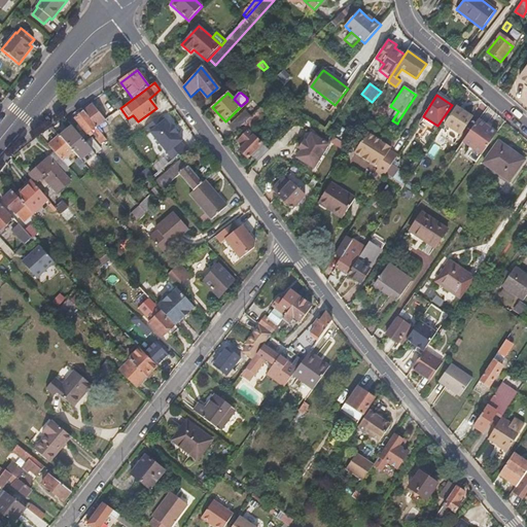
[(255,121),(271,107),(267,102),(251,117),(244,124),(250,129),(255,123),(255,121)]
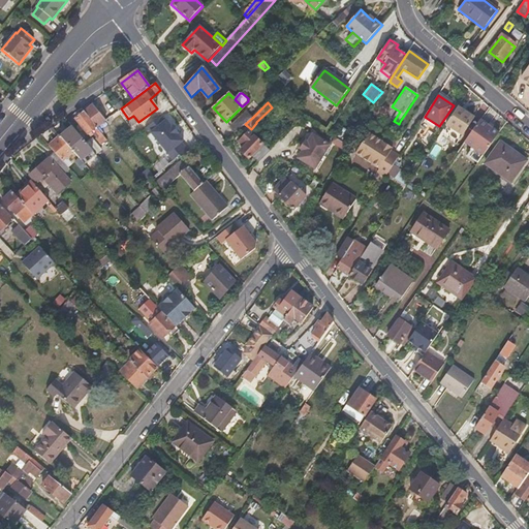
[(103,121),(93,106),(84,113),(96,127),(103,121)]
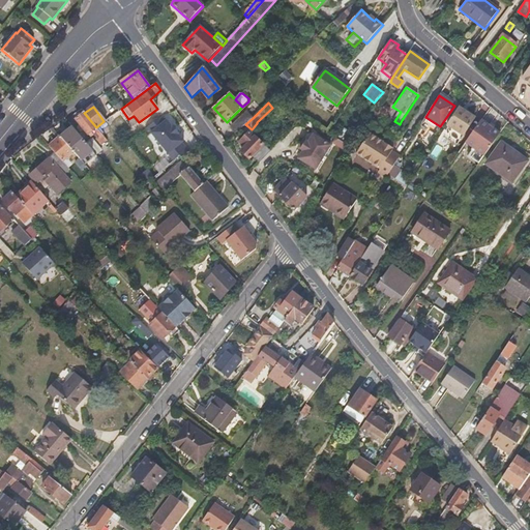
[(463,137),(475,118),(459,108),(447,125),(463,137)]
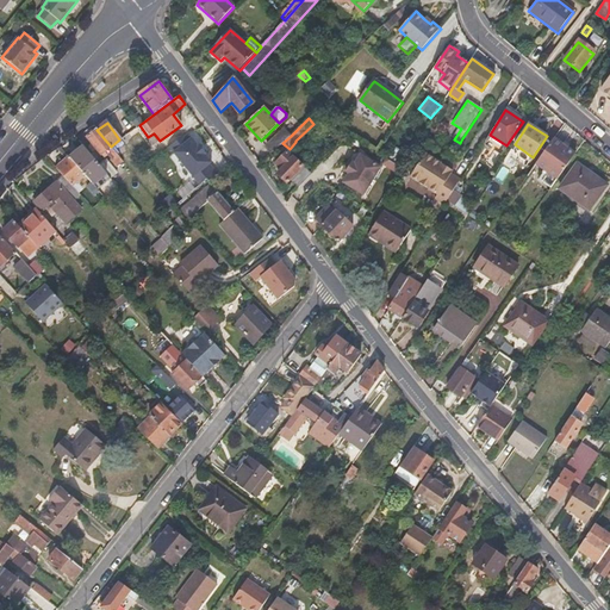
[(282,143),(291,136),(284,129),(266,145),(272,153),(282,143)]
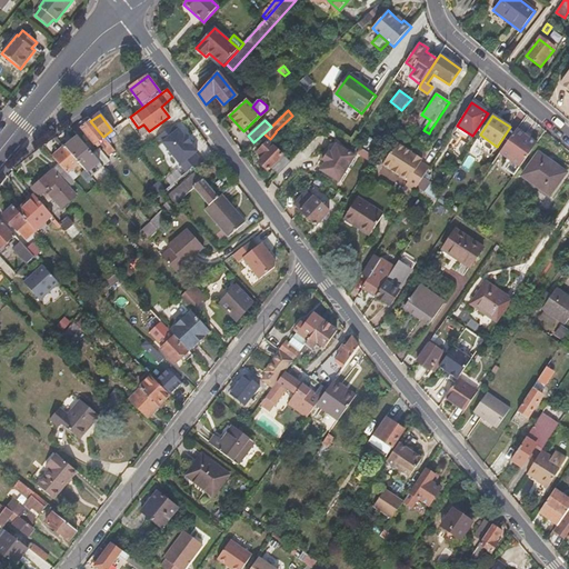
[(103,137),(90,121),(80,128),(97,149),(100,147),(97,143),(99,141),(105,148),(101,150),(107,157),(115,150),(103,137)]
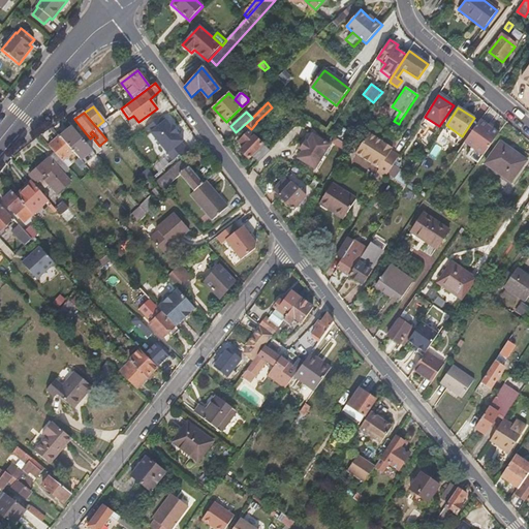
[(180,142),(182,139),(177,133),(178,132),(172,125),(170,125),(165,119),(149,131),(173,160),(178,155),(180,157),(188,151),(180,142)]
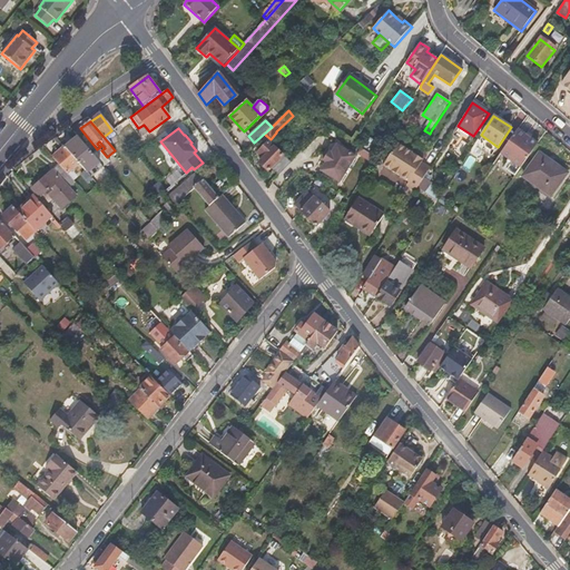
[(520,168),(538,144),(519,129),(501,155),(520,168)]
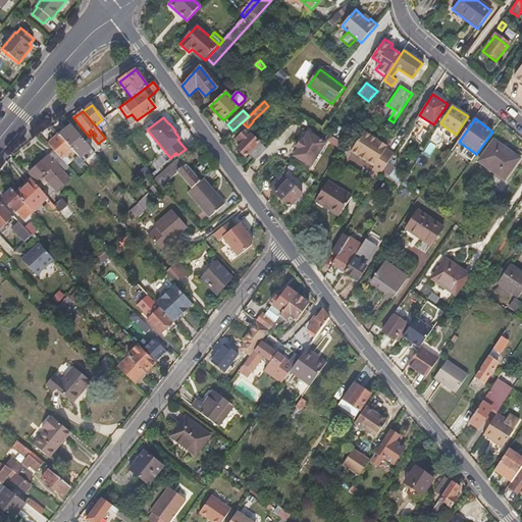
[(85,141),(72,126),(60,136),(73,151),(81,158),(92,149),(85,141)]
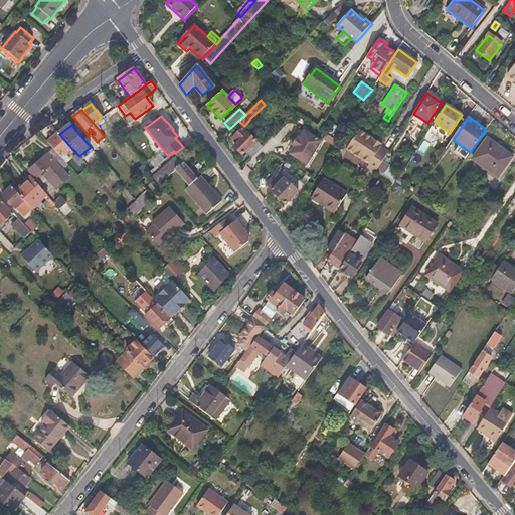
[(337,139),(343,131),(334,125),(328,134),(337,139)]
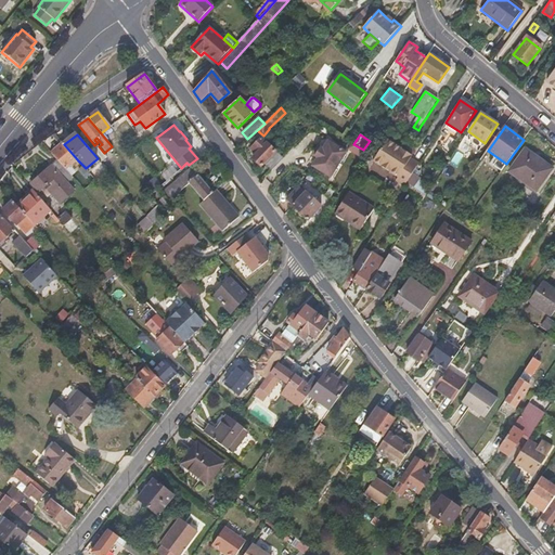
[(284,159),(263,139),(253,149),(258,154),(254,158),(262,167),(266,164),(272,171),(284,159)]
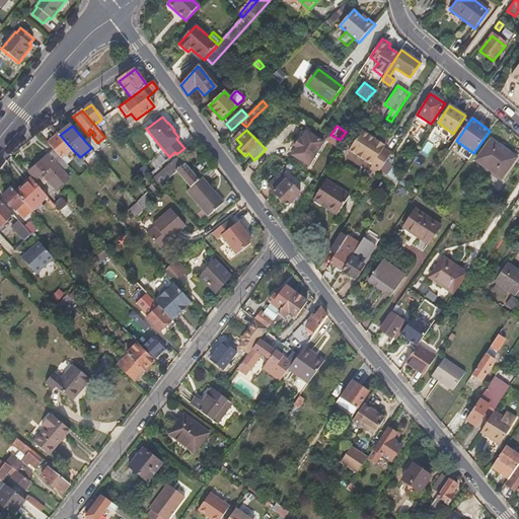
[(391,153),(374,142),(376,139),(362,130),(349,149),(373,164),(370,167),(378,173),(380,170),(386,161),(391,153)]
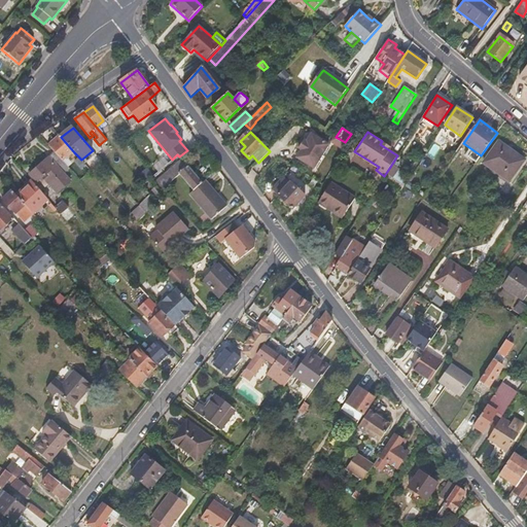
[(314,168),(328,145),(311,135),(306,142),(304,140),(299,148),(301,150),(296,157),(314,168)]
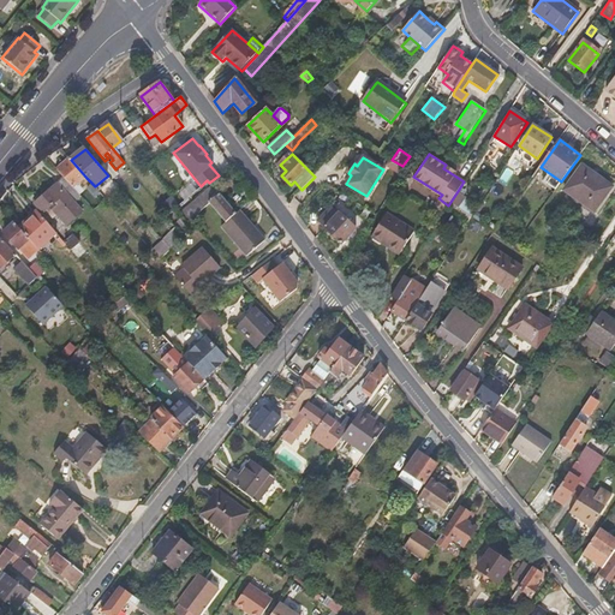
[(87,178),(71,160),(70,159),(57,171),(64,179),(73,189),(87,178)]
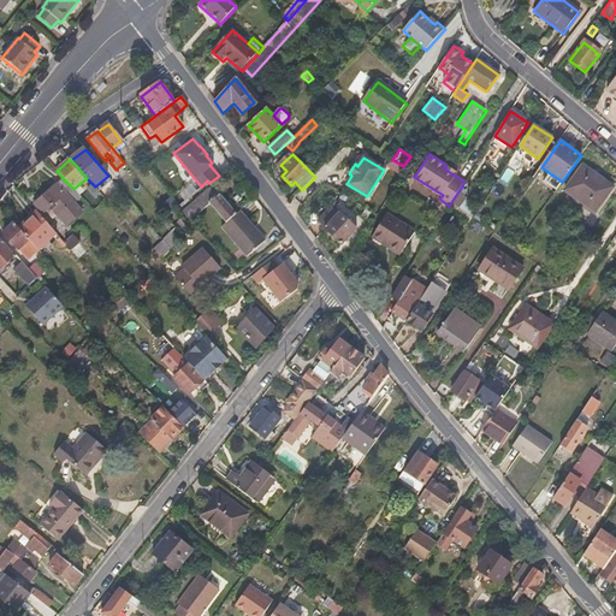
[(117,175),(106,161),(100,166),(108,176),(112,179),(117,175)]
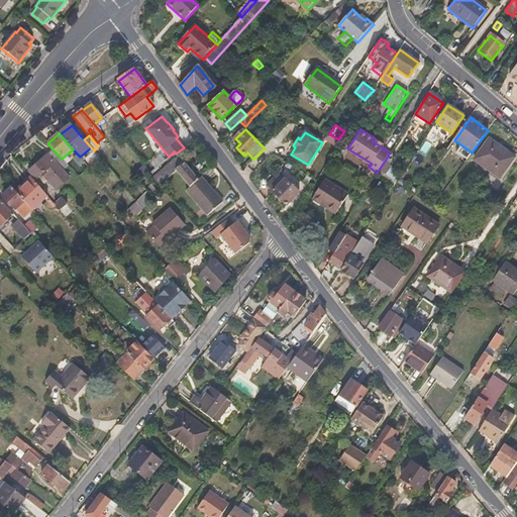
[(501,178),(515,158),(490,139),(476,160),(501,178)]
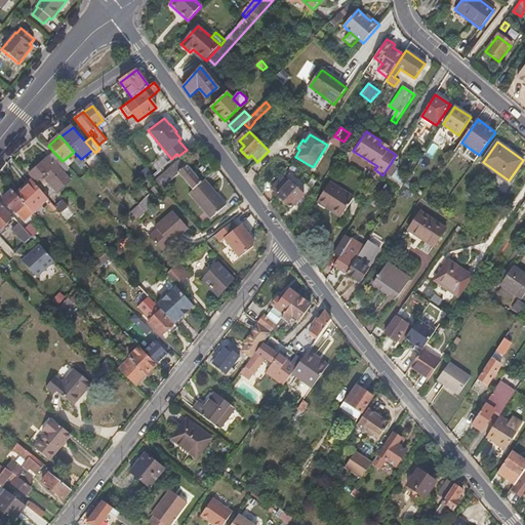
[(54,153),(50,157),(66,174),(71,169),(63,161),(54,153)]
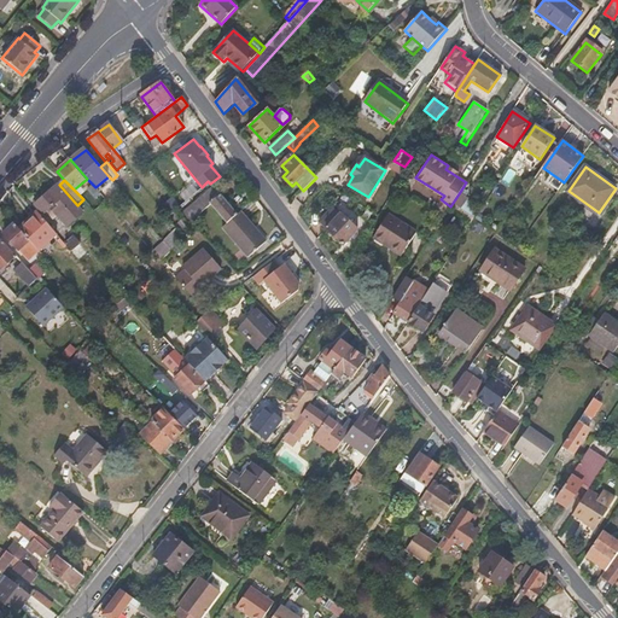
[(77,205),(59,185),(36,207),(45,215),(51,210),(66,226),(83,211),(77,205)]
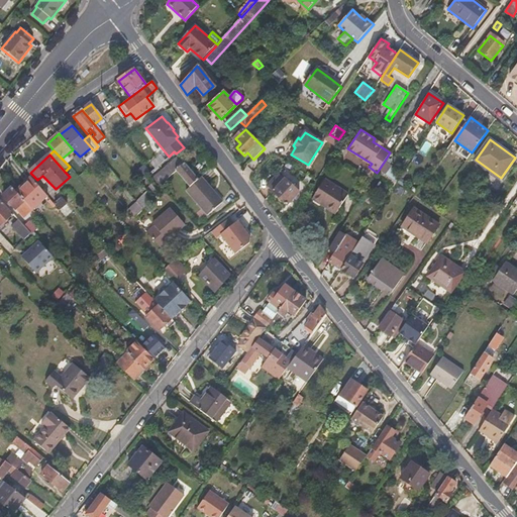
[(199,179),(181,154),(152,176),(161,185),(178,171),(190,187),(199,179)]
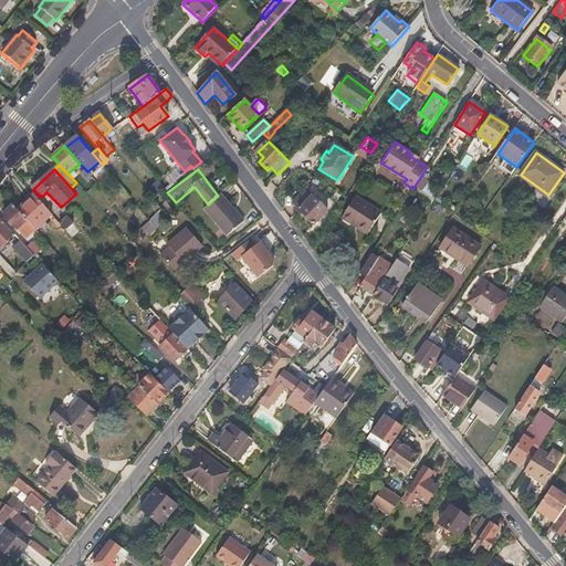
[(422,191),(429,180),(421,176),(415,186),(422,191)]
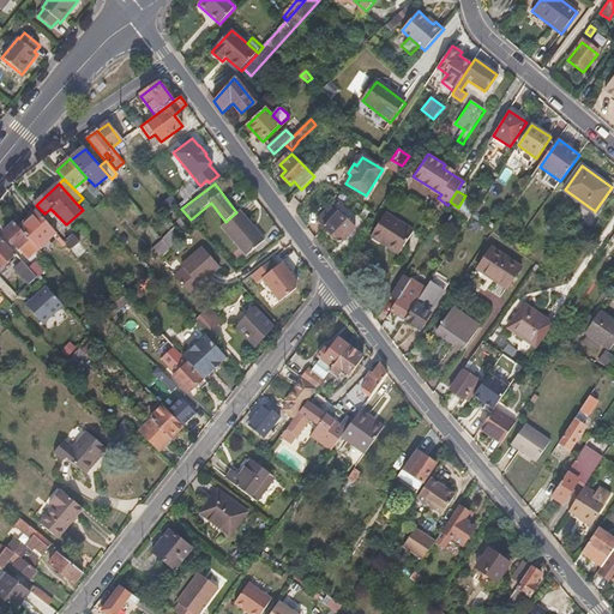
[(355,228),(333,206),(318,221),(341,242),(355,228)]
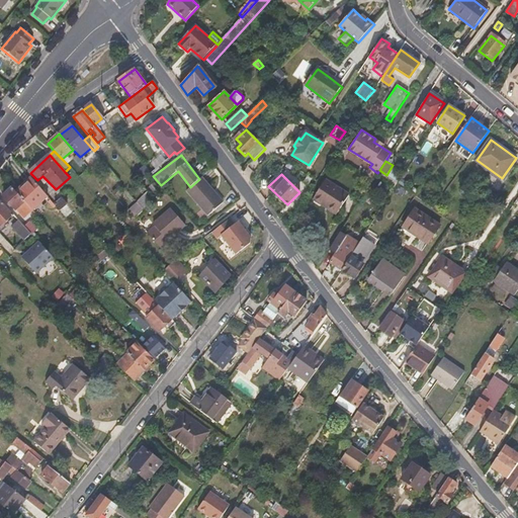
[(224,203),(202,177),(199,179),(190,187),(185,190),(207,217),(224,203)]
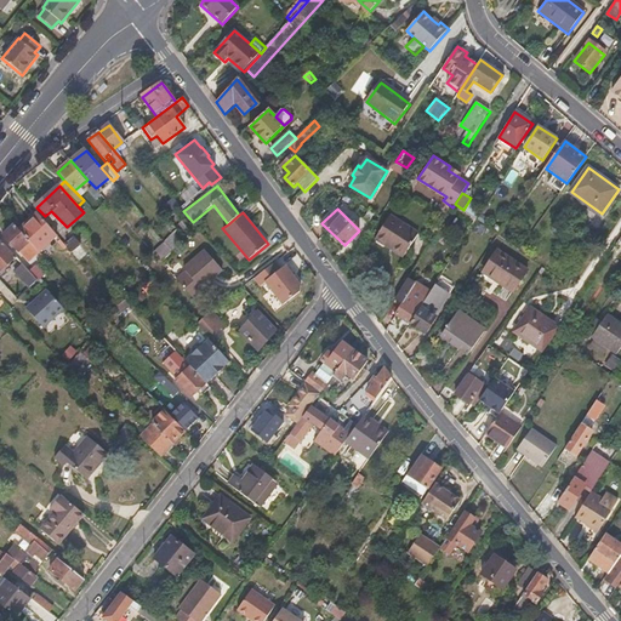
[(43,252),(60,237),(41,216),(23,232),(33,243),(41,251),(43,252)]
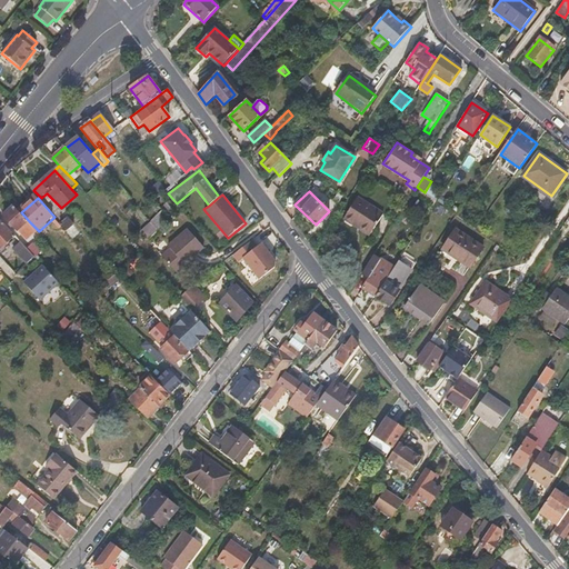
[(369,236),(382,213),(358,198),(343,219),(352,225),(369,236)]
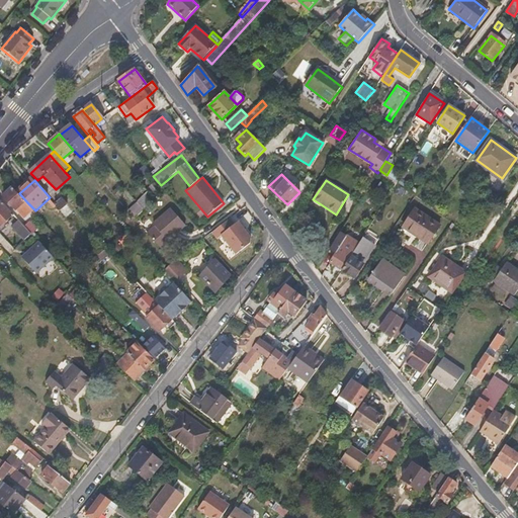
[(401,196),(405,189),(398,185),(394,191),(401,196)]
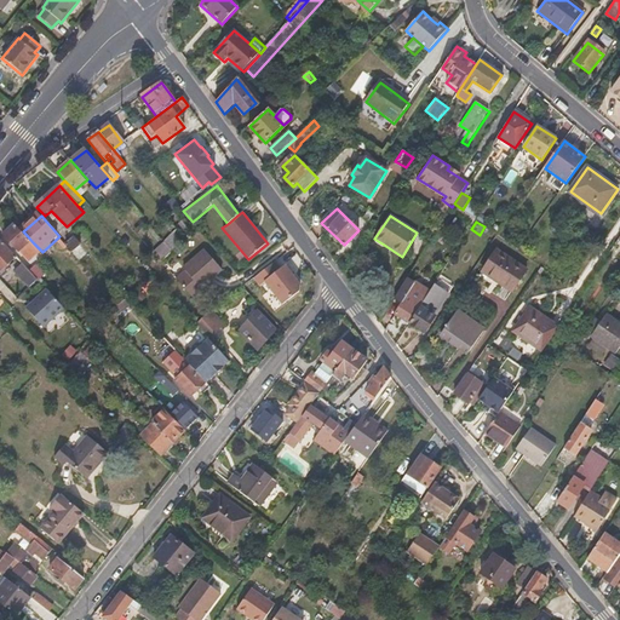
[(33,242),(23,231),(17,225),(6,235),(30,262),(41,251),(33,242)]
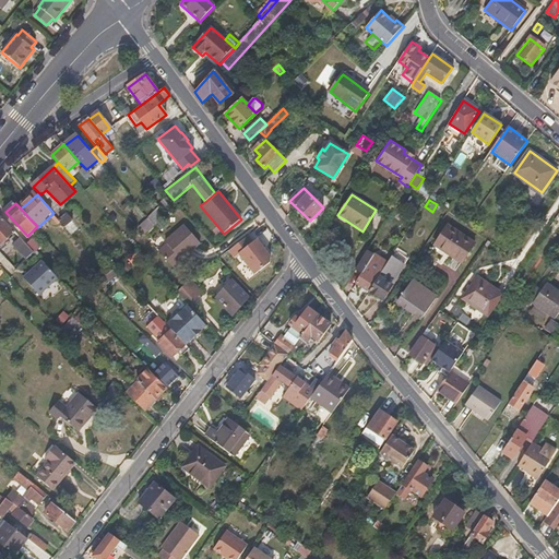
[(81,228),(69,215),(61,222),(73,236),(81,228)]
